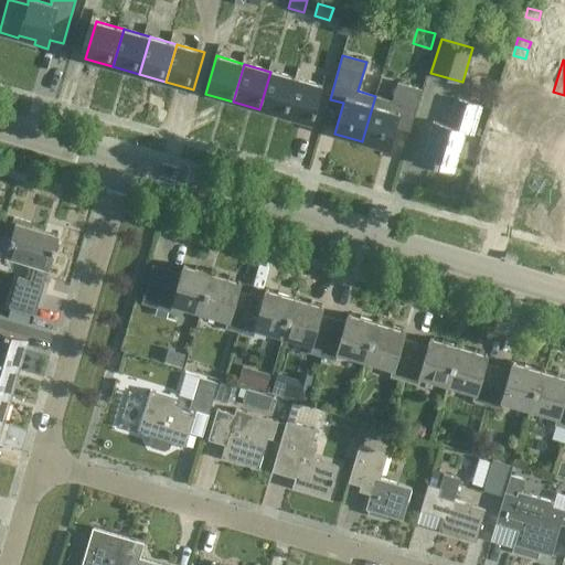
[(270,72),(259,109),(286,116),(297,78),(270,72)]
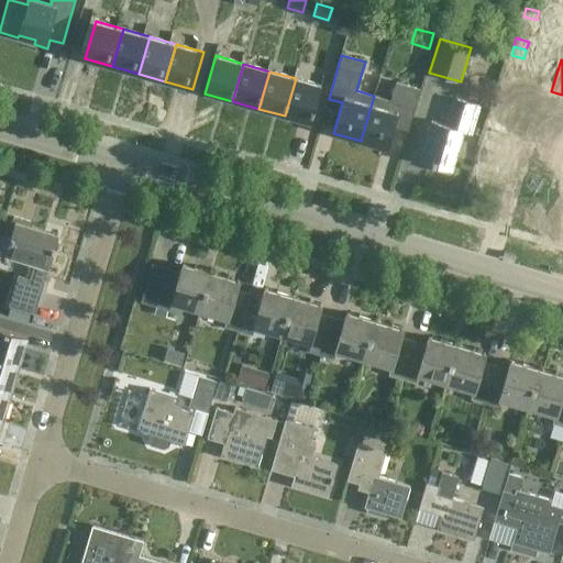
[(296,78),(285,116),(312,124),(323,87),(296,78)]
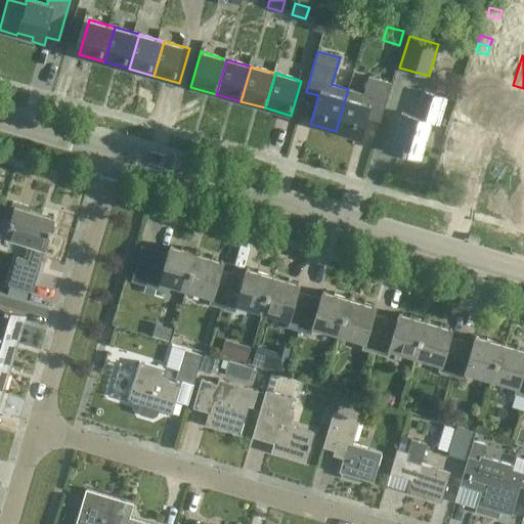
[(348,89),(336,131),(360,138),(368,111),(382,115),(391,83),(368,77),(363,94),(348,89)]
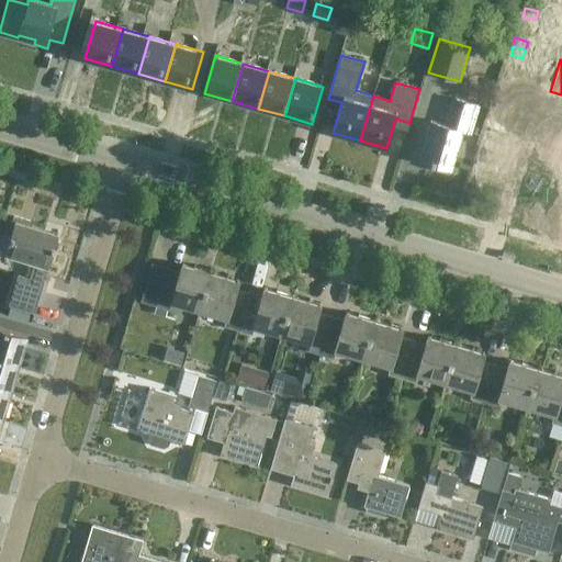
[(449,175),(451,168),(462,131),(471,134),(479,108),(452,100),(445,125),(431,121),(420,159),(431,163),(431,164),(434,165),(433,169),(449,175)]
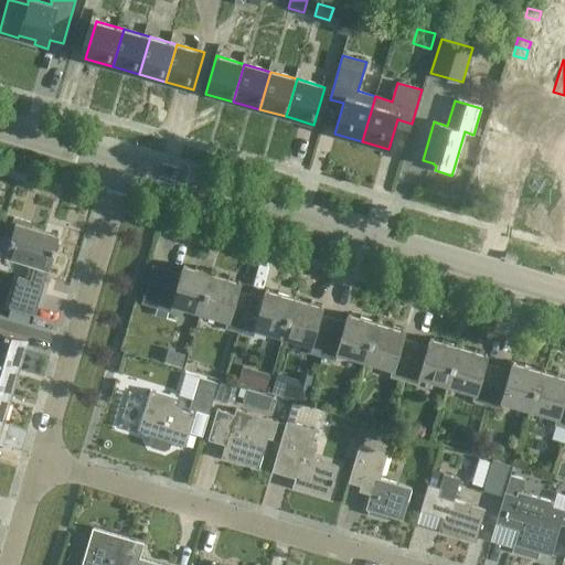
[(57,245),(62,233),(14,219),(11,231),(14,232),(7,256),(35,265),(30,281),(19,278),(9,309),(36,318),(46,285),(44,284),(56,245),(57,245)]
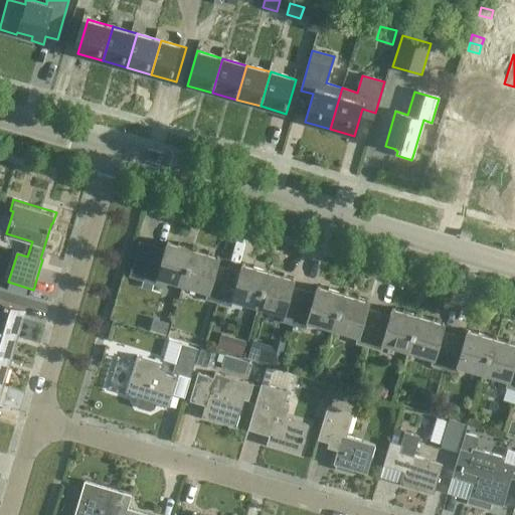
[(159,277),(183,284),(193,249),(167,241),(165,248),(153,244),(143,280),(156,284),(159,277)]
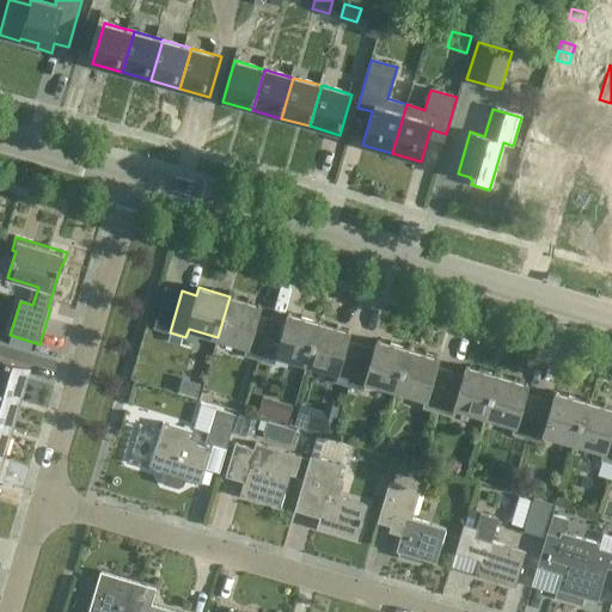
[(259,360),(273,318),(258,313),(261,305),(230,297),(218,337),(248,346),(245,355),(259,360)]
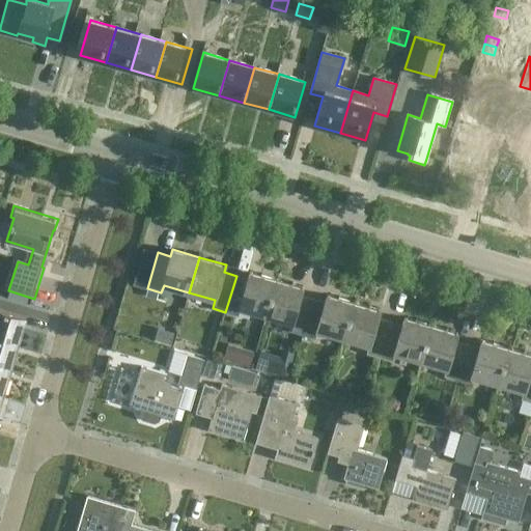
[(266,315),(276,280),(250,272),(248,279),(236,276),(225,312),(239,316),(241,308),(266,315)]
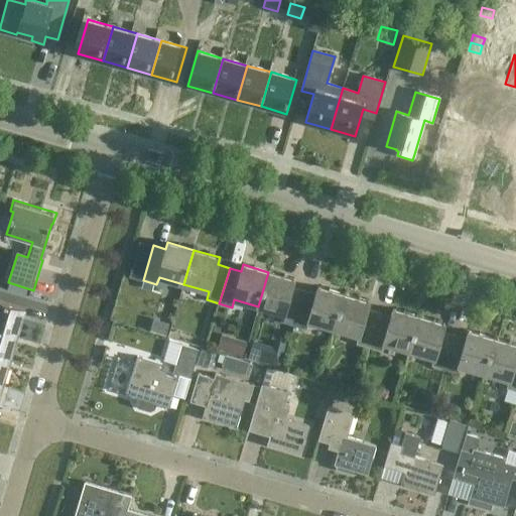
[(293,326),(304,290),(292,287),(294,279),(268,272),(258,306),(283,313),(281,321),(293,326)]
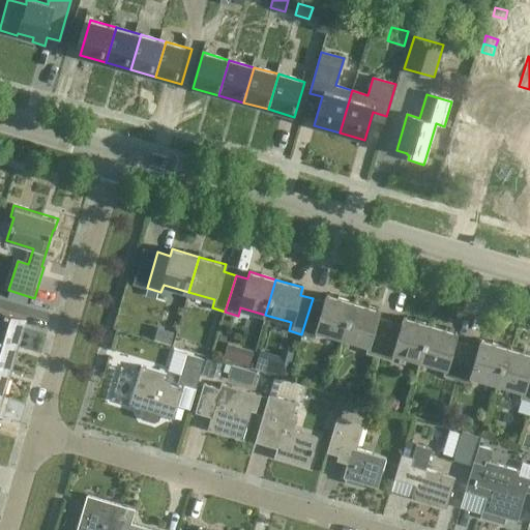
[(343,337),(354,302),(326,294),(324,301),(313,298),(301,334),(316,339),(318,330),(343,337)]
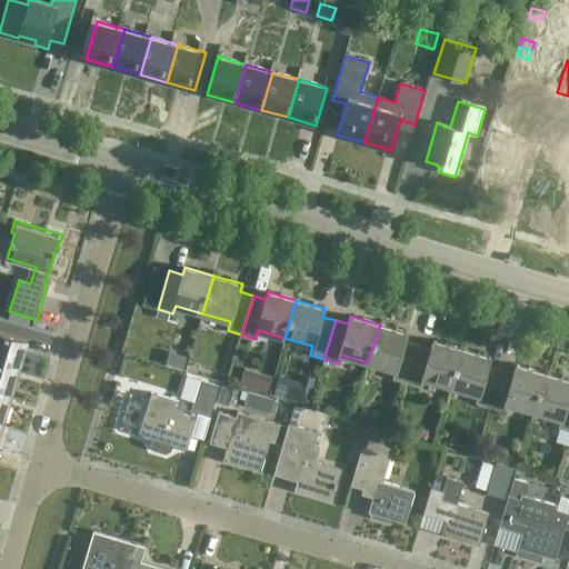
[(408,383),(419,343),(406,340),(408,332),(380,325),(368,362),(396,371),(393,379),(408,383)]
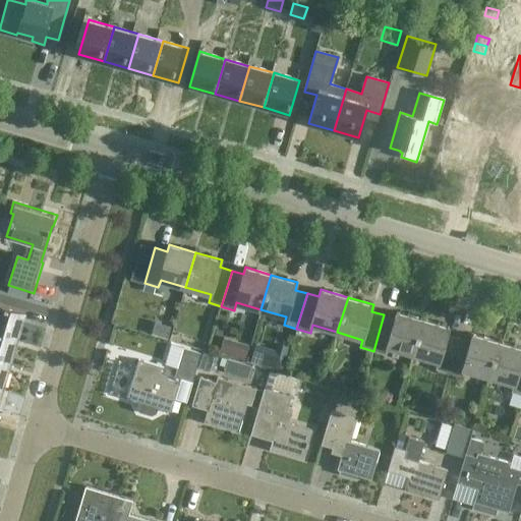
[(0,331),(18,337),(25,312),(0,304),(0,331)]
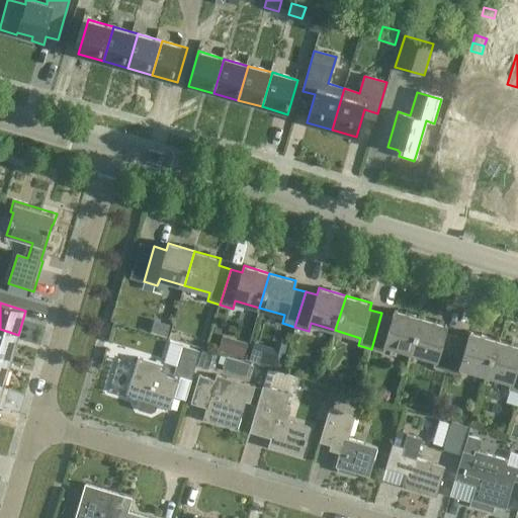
[(411,353),(421,318),(395,311),(393,317),(381,313),(371,349),(382,352),(385,345),(411,353)]
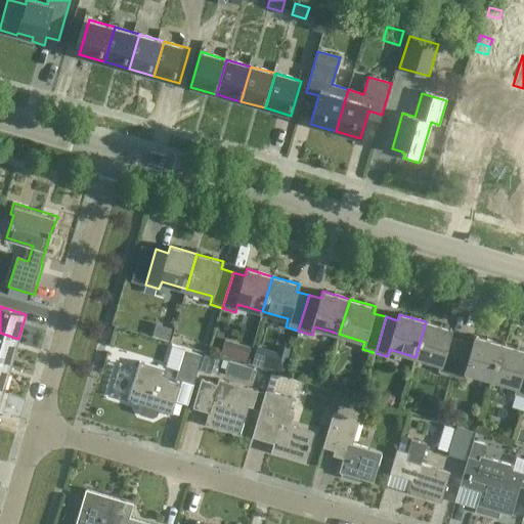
[(426,321),(416,357),(441,364),(439,372),(451,376),(462,339),(450,336),(451,329),(426,321)]
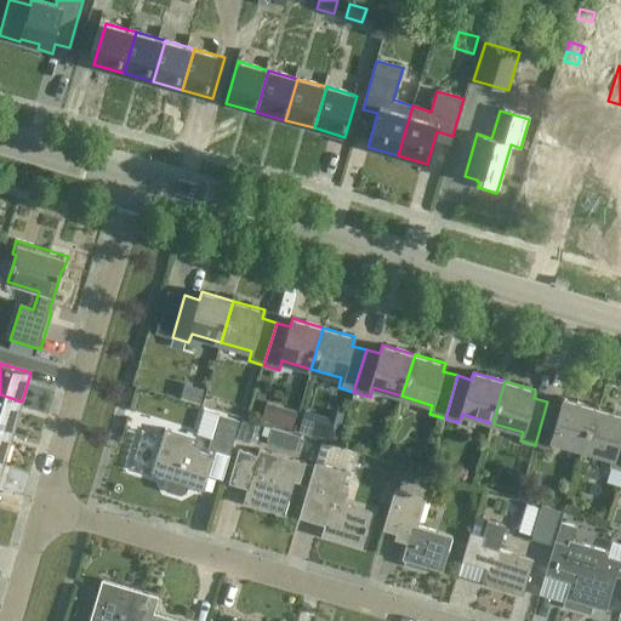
[(0,427),(12,432),(22,402),(0,394),(0,427)]
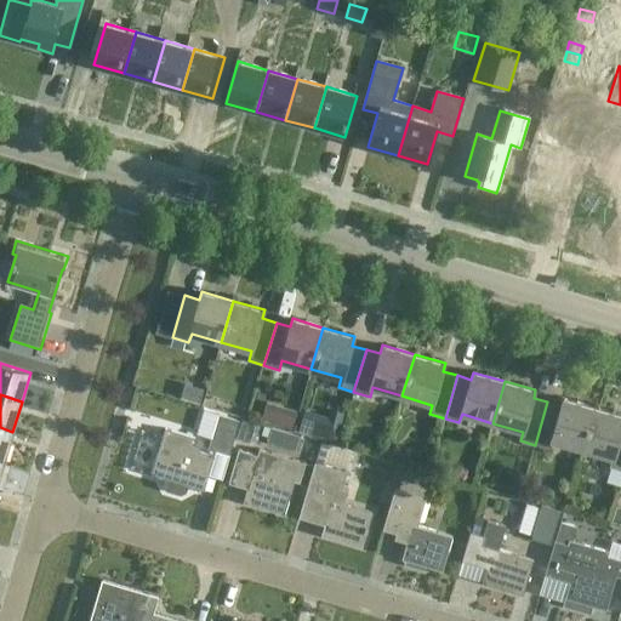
[(584,450),(596,408),(564,398),(562,406),(547,402),(535,445),(551,449),(553,440),(584,450)]
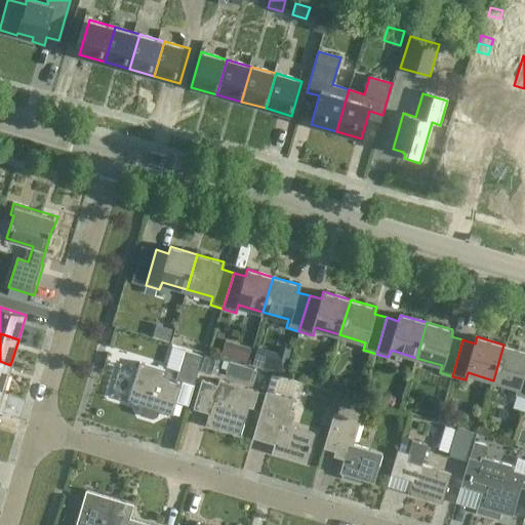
[(246,363),(251,348),(226,339),(221,355),(246,363)]
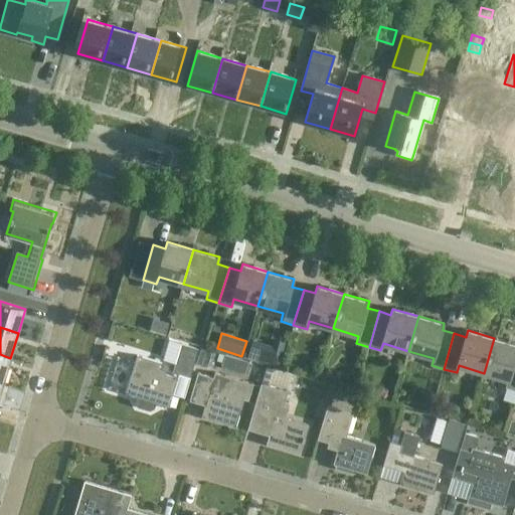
[(514,344),(494,338),(484,373),(509,380),(507,387),(514,389),(514,344)]
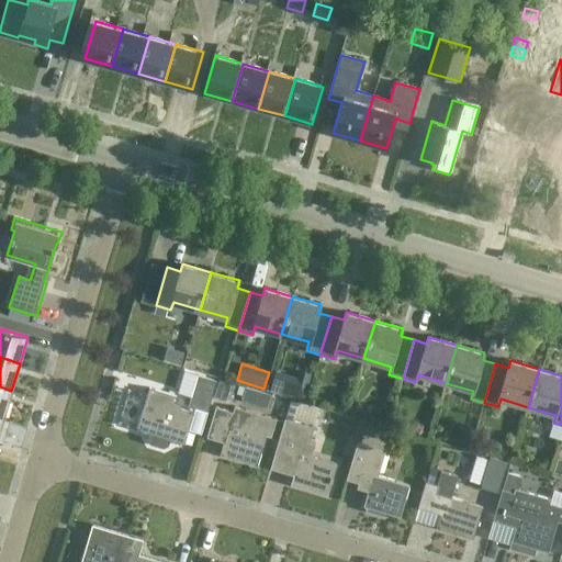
[(188,406),(206,412),(215,381),(197,375),(188,406)]
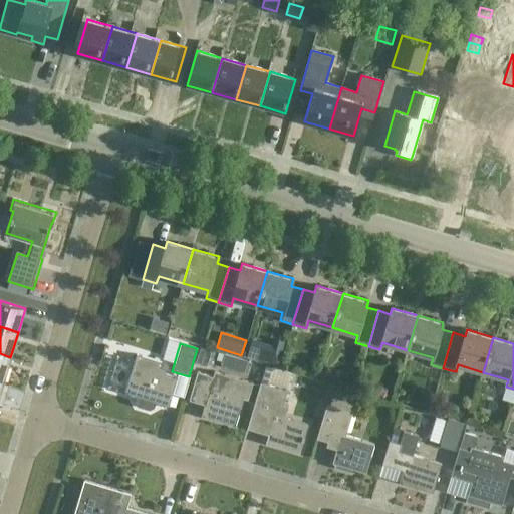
[(279,363),(282,352),(254,345),(251,356),(279,363)]
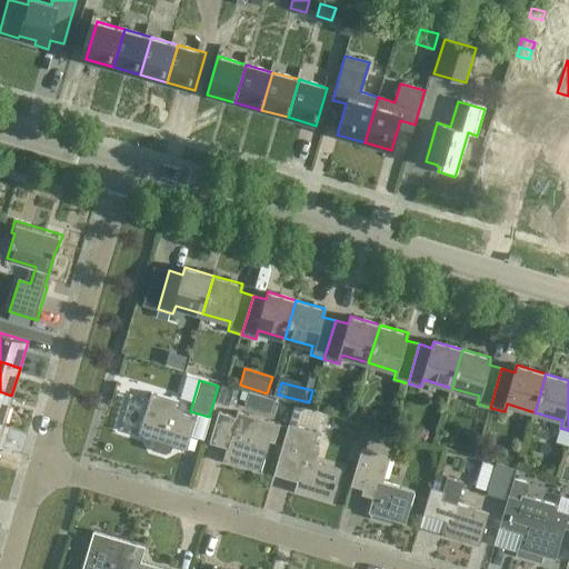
[(0,421),(3,422),(11,396),(0,391),(0,421)]
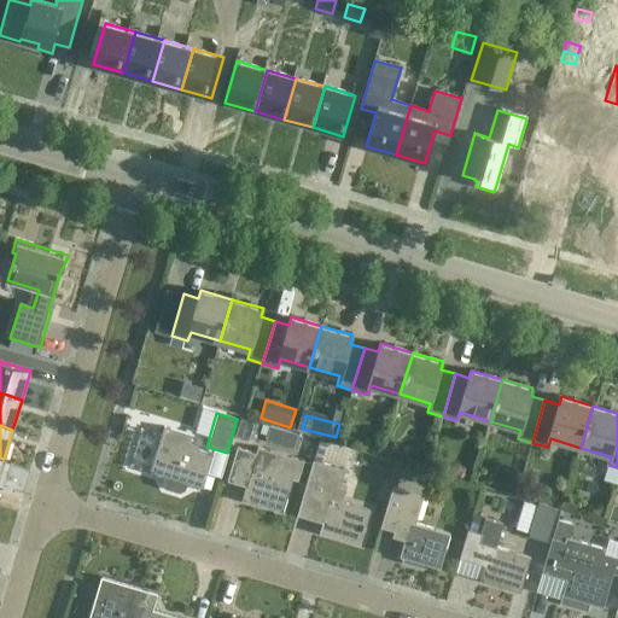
[(281,444),(285,430),(270,426),(266,441),(281,444)]
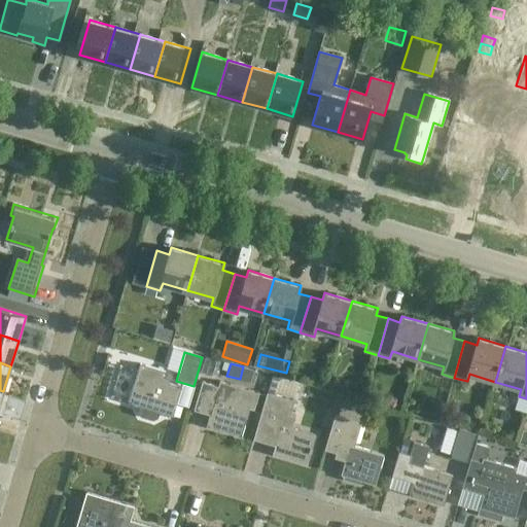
[(138,412),(141,416),(153,420),(157,418),(160,413),(173,417),(182,387),(163,381),(166,371),(140,364),(129,403),(140,407),(138,412)]
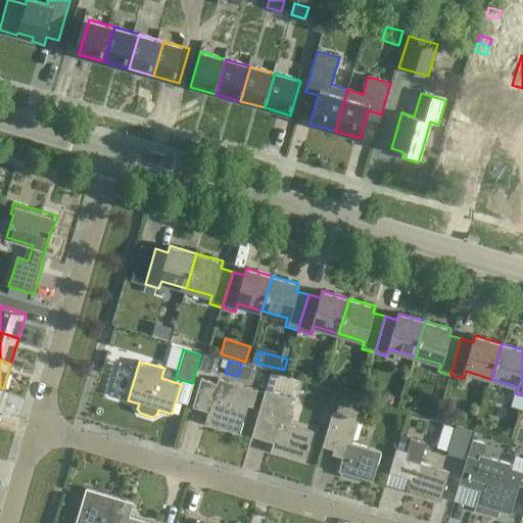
[(323,381),(332,387),(338,378),(330,372),(323,381)]
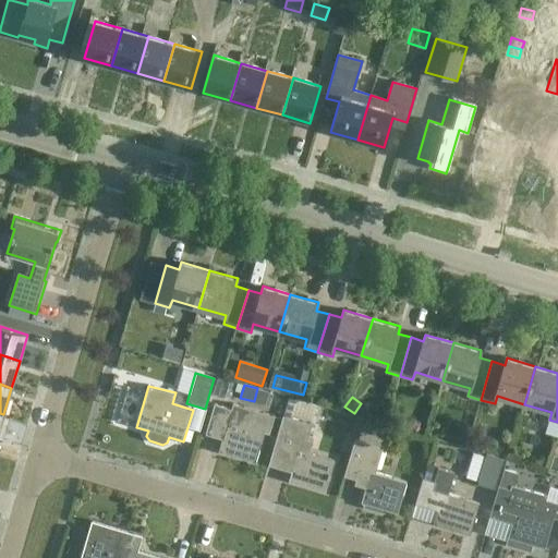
[(275,415),(233,403),(232,410),(215,404),(207,427),(225,433),(219,452),(255,463),(264,431),(269,433),(275,415)]
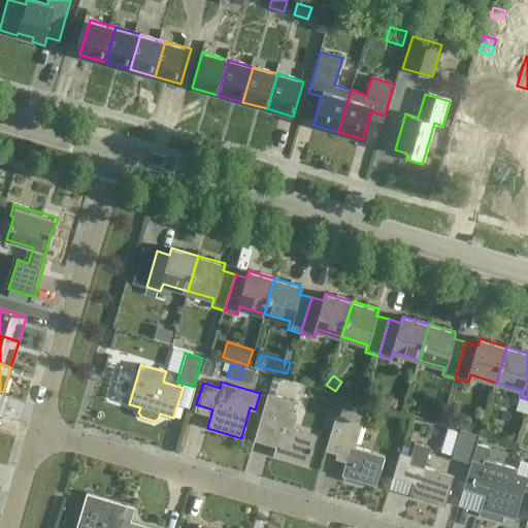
[(307,466),(317,436),(292,429),(296,416),(291,414),(294,401),(268,394),(256,433),(270,437),(272,432),(279,434),(273,456),(307,466)]
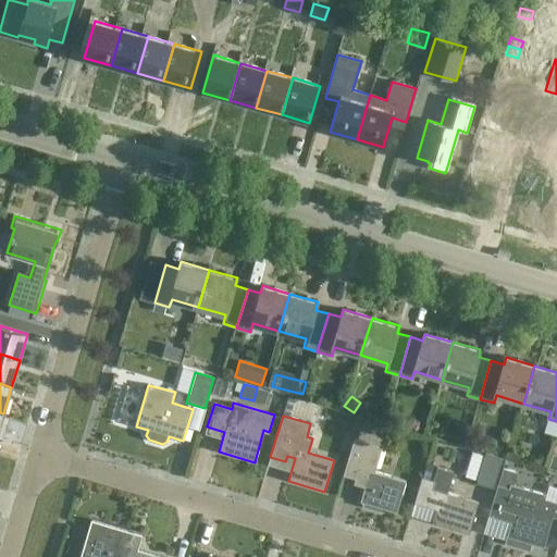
[(397,512),(406,483),(374,473),(382,446),(354,438),(343,475),(356,480),(355,484),(364,487),(360,502),(361,503),(362,507),(378,511),(381,508),(397,512)]
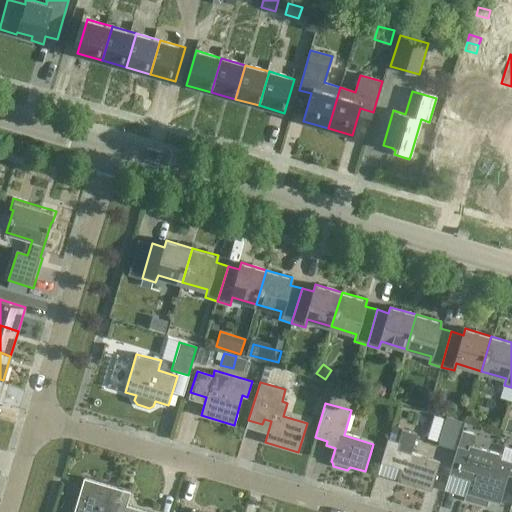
[(454,448),(462,421),(447,416),(438,443),(454,448)]
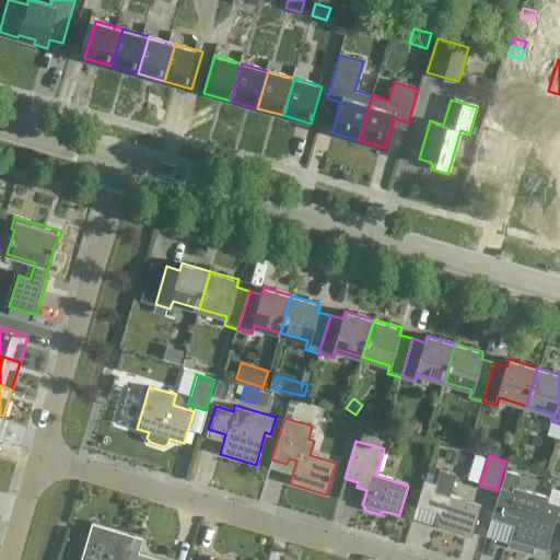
[(435,526),(471,537),(481,505),(448,496),(455,474),(441,469),(436,483),(424,480),(418,506),(439,512),(435,526)]
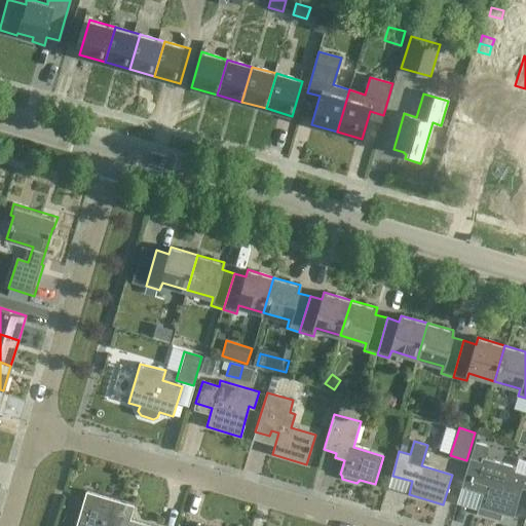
[(475,442),(461,487),(483,493),(477,513),(500,520),(502,513),(514,516),(522,488),(525,488),(525,474),(515,472),(515,466),(483,457),(486,446),(475,442)]
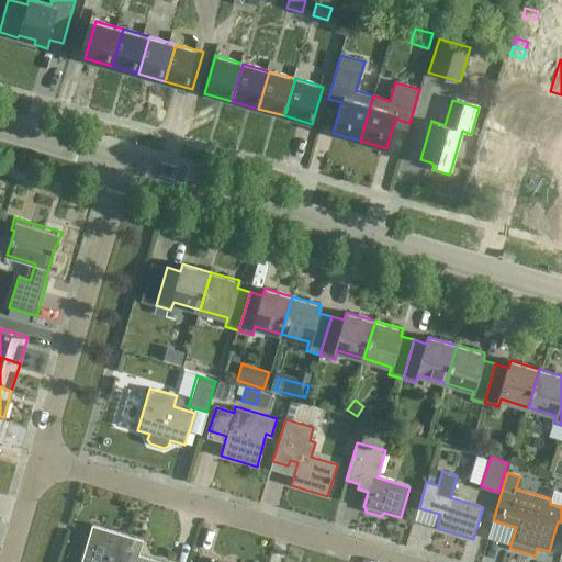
[(126,561),(134,538),(92,525),(80,561),(126,561)]
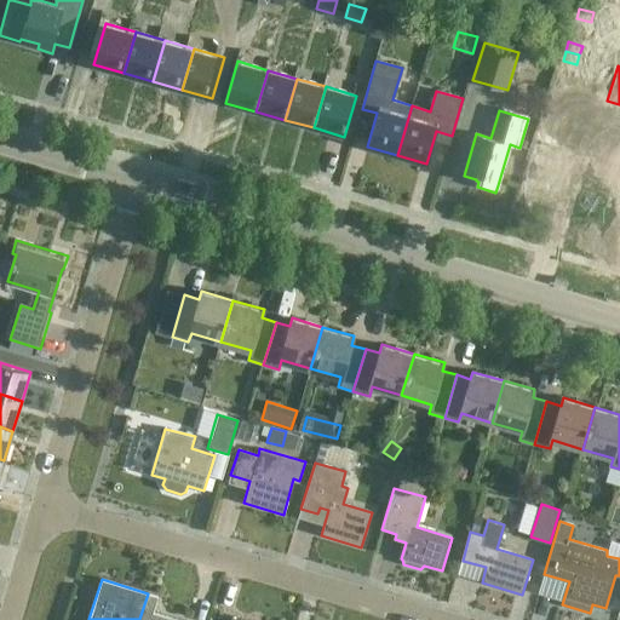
[(158,597),(148,593),(139,619),(178,619),(153,613),(158,597)]
